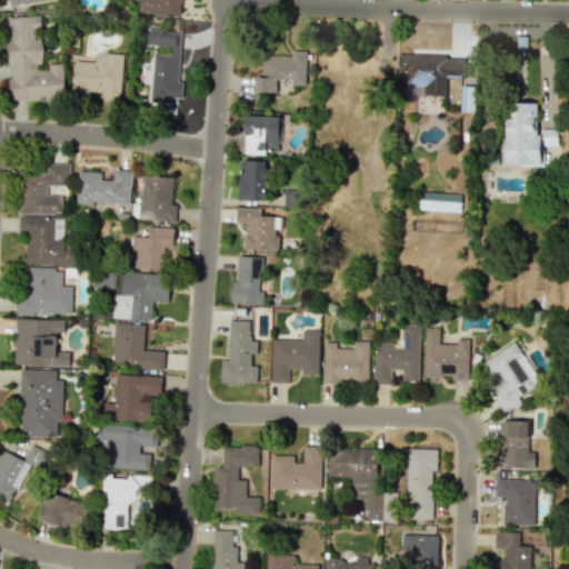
[(138,0),(138,13),(180,15),(180,6),(182,0),(138,0)]
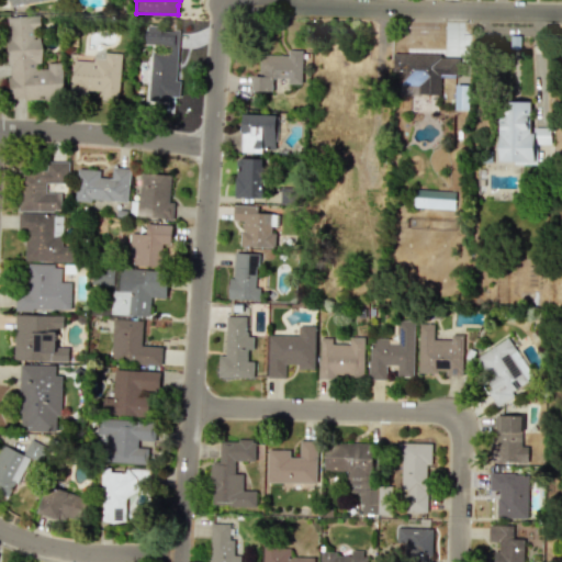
[(10,99),(64,99),(64,63),(48,63),(48,66),(42,67),(41,17),(9,17),(10,99)]
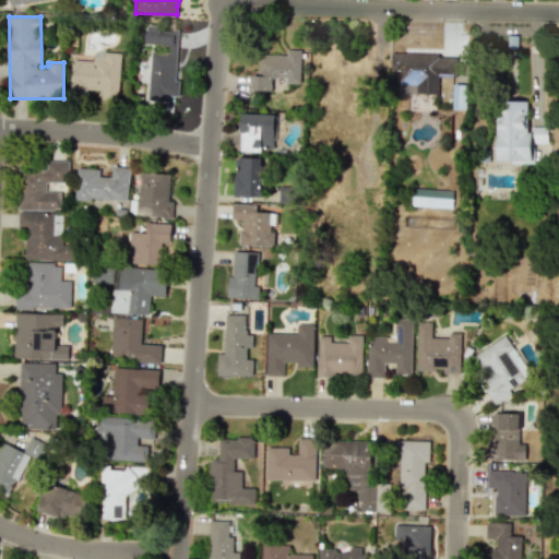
[(149,100),(167,102),(167,96),(178,96),(179,80),(176,80),(178,32),(145,30),(144,48),(151,48),(149,100)]
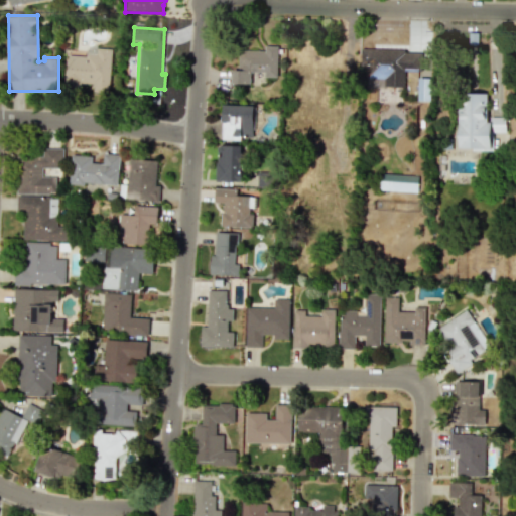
[(276,78),(277,46),(265,45),(264,50),(238,50),(237,70),(231,70),(231,84),(250,84),(251,72),(263,72),(263,77),(276,78)]
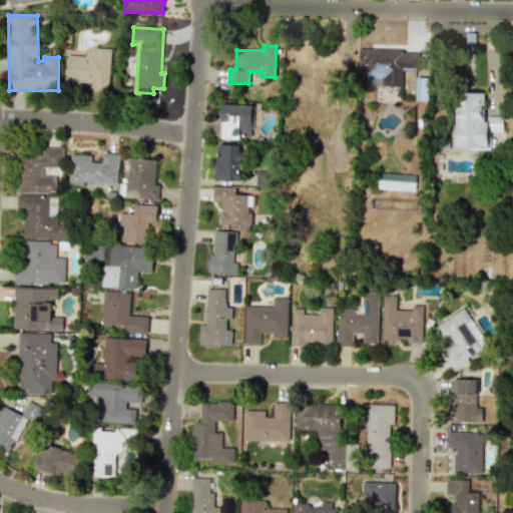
[(67,54),(65,86),(81,87),(81,82),(93,83),(93,91),(109,92),(111,49),(86,47),(85,55),(67,54)]
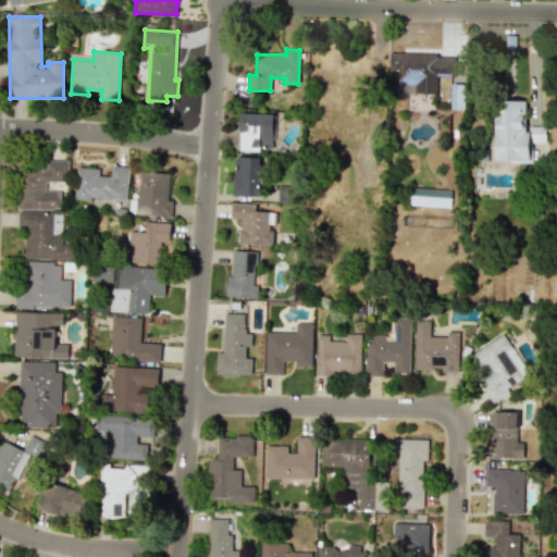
[(436,94),(436,76),(450,76),(450,54),(388,53),(388,71),(394,71),(394,85),(415,85),(415,94),(436,94)]
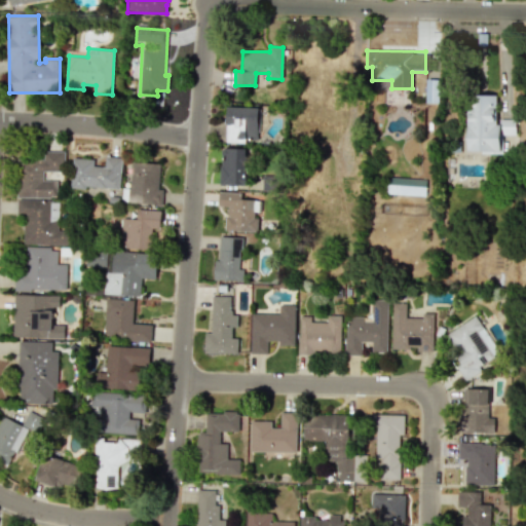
[(437,103),(439,80),(426,80),(425,102),(437,103)]
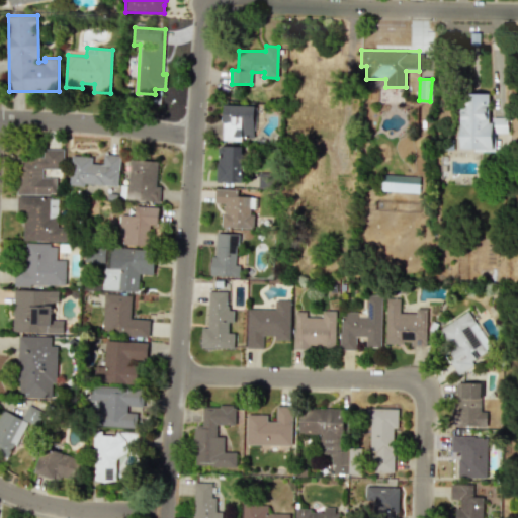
[(460,150),(494,150),(493,133),(507,133),(507,117),(489,117),(489,93),(459,93),(460,150)]
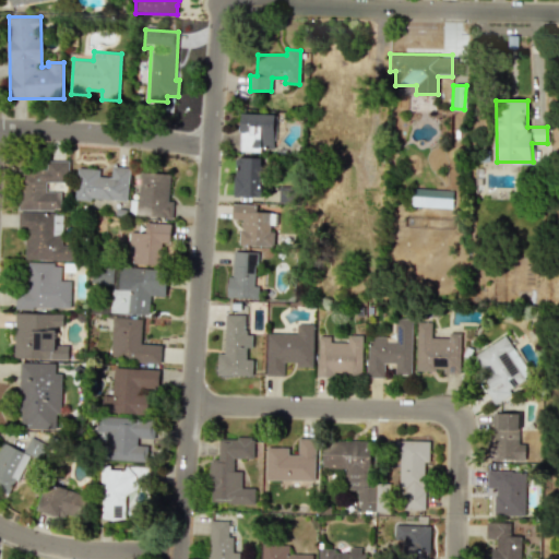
[(274,114),(240,113),(239,152),(260,153),(260,147),(273,147),(274,114)]
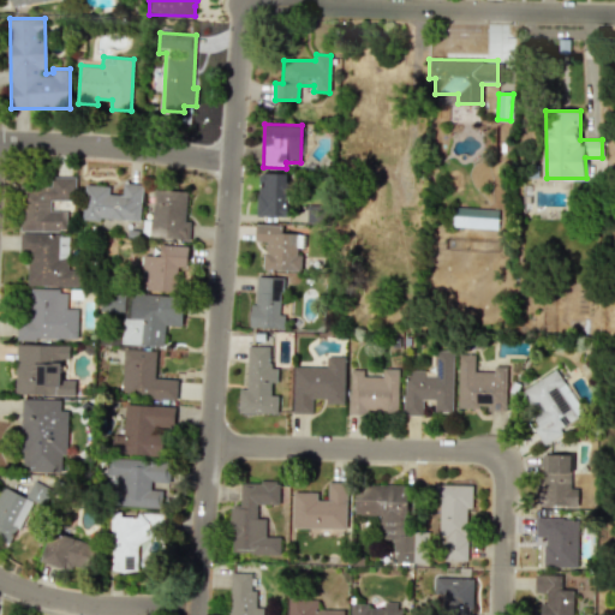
[(257,216),(287,216),(288,173),(258,173),(257,216)]
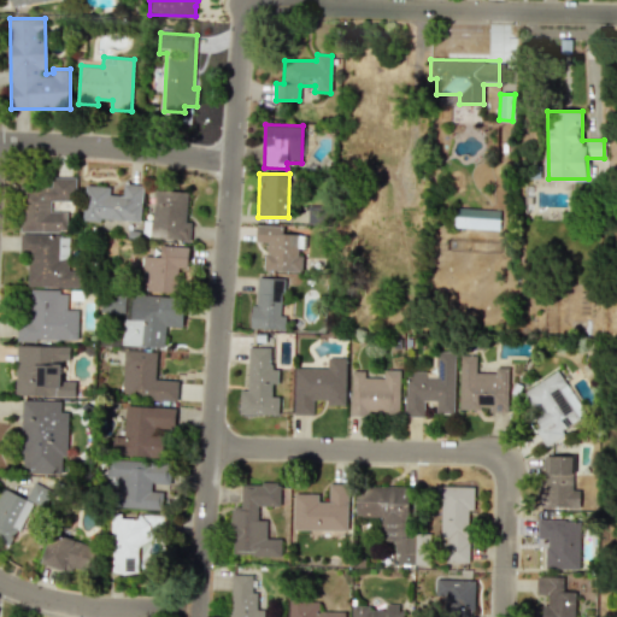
[(22,233),(66,231),(66,211),(52,212),(51,201),(76,200),(76,177),(52,177),(52,186),(22,186),(22,233)]
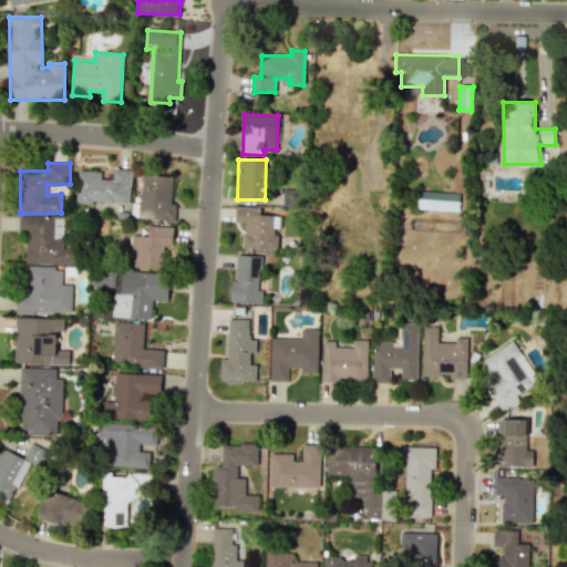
[(130,204),(131,171),(113,169),(113,179),(102,178),(102,171),(79,171),(78,202),(130,204)]
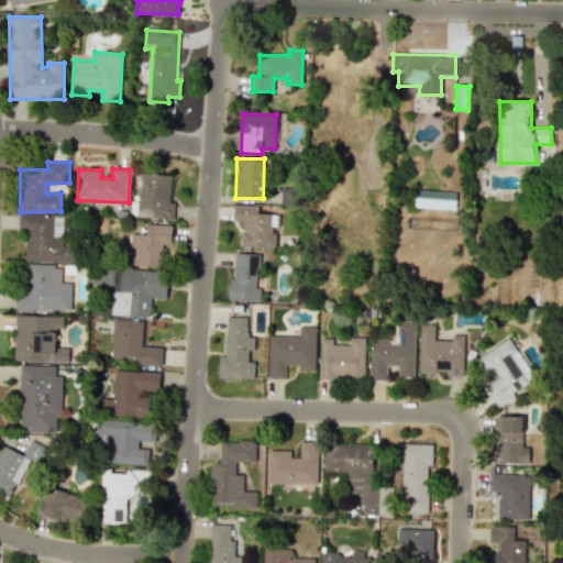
[(172,175),(140,174),(138,218),(174,219),(175,203),(170,203),(172,175)]
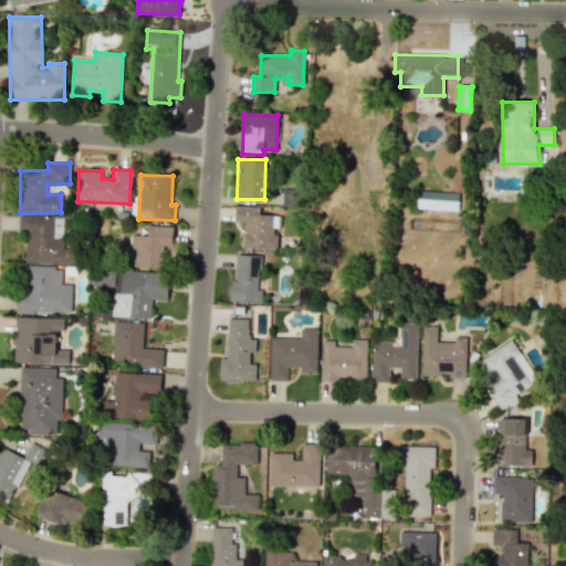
[(458,192),(416,191),(415,209),(458,210),(458,192)]
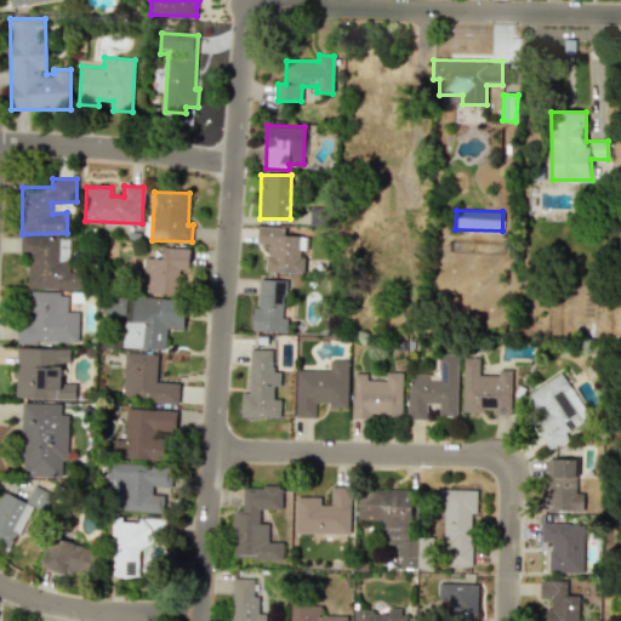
[(266,272),(302,273),(305,237),(283,235),(283,227),(258,227),(257,244),(267,244),(266,272)]
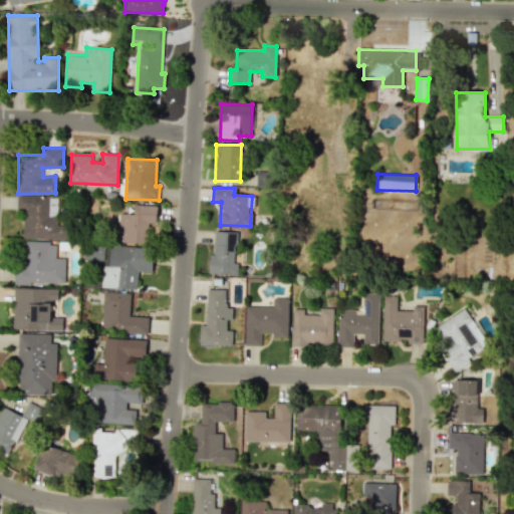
[(24,238),(71,240),(71,224),(57,223),(57,210),(51,210),(51,196),(18,195),(18,209),(25,209),(24,238)]
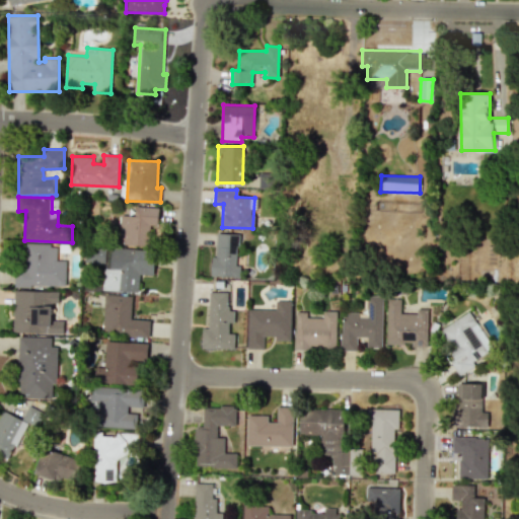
[(121,215),(120,244),(149,245),(150,225),(158,225),(159,208),(135,207),(135,216),(121,215)]
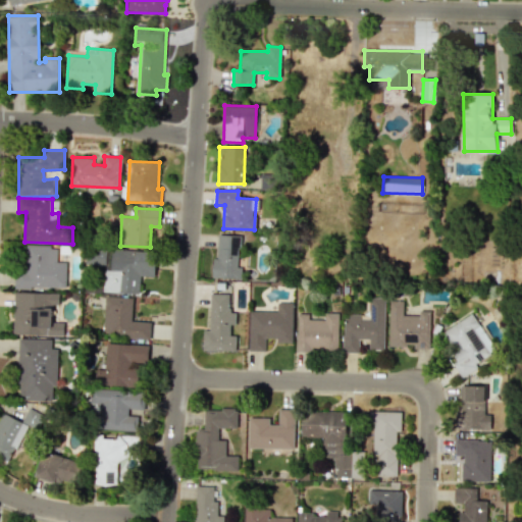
[(211,277),(241,279),(241,267),(238,267),(239,236),(217,235),(216,259),(212,258),(211,277)]
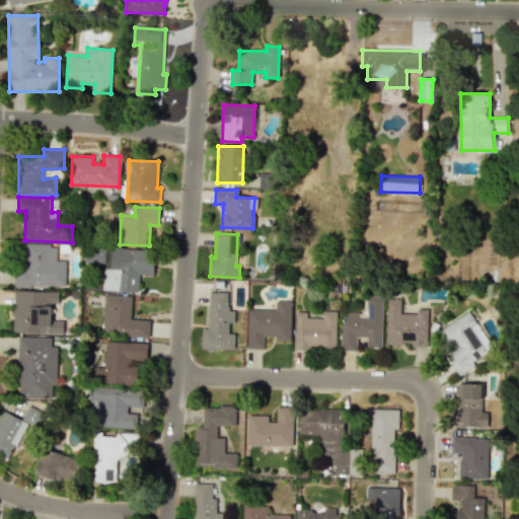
[(15,285),(67,287),(68,261),(57,261),(58,244),(26,243),(25,267),(16,267),(15,285)]
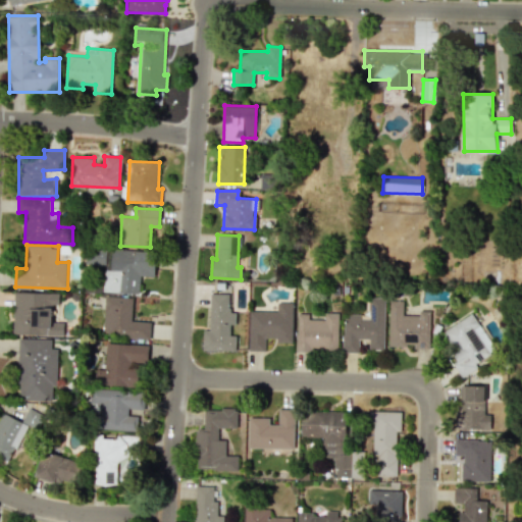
[(104,292),(140,294),(141,276),(155,277),(156,252),(113,250),(112,270),(105,270),(104,292)]
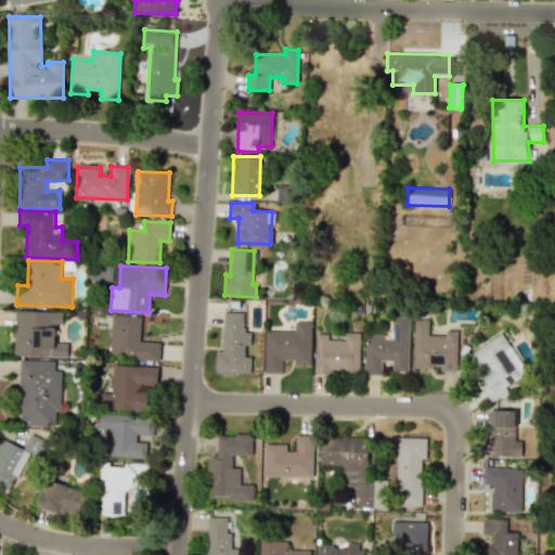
[(64,312),(16,310),(15,356),(69,358),(69,343),(56,343),(57,324),(64,324),(64,312)]
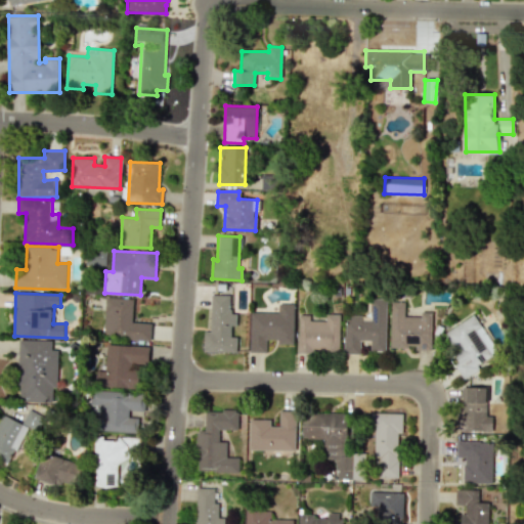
[(236,352),(236,338),(231,338),(231,326),(235,326),(236,313),(230,313),(230,295),(211,295),(210,332),(204,332),(204,351),(236,352)]
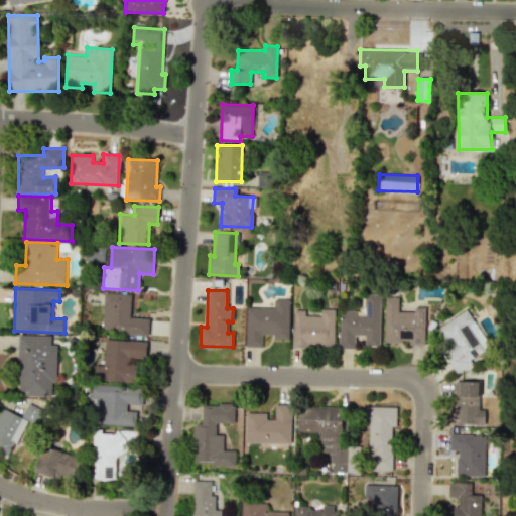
[(132,294),(105,293),(103,332),(149,333),(149,318),(131,317),(132,294)]
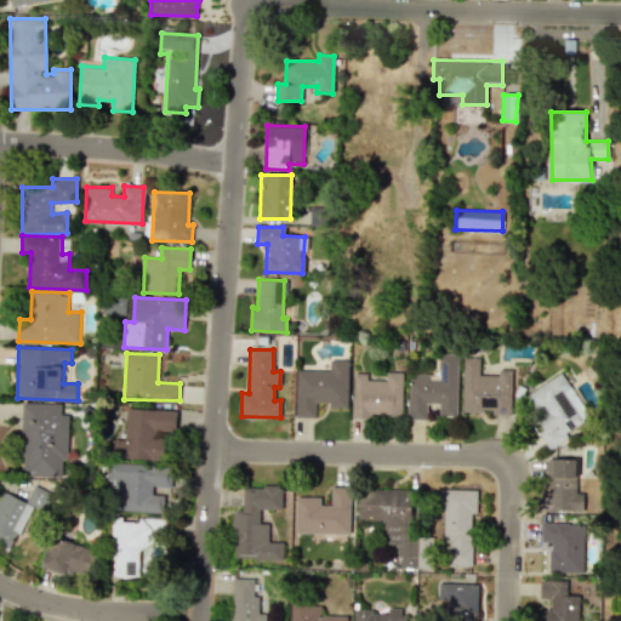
[(457,417),(459,354),(439,353),(439,376),(408,375),(408,419),(426,420),(427,404),(439,404),(438,416),(457,417)]
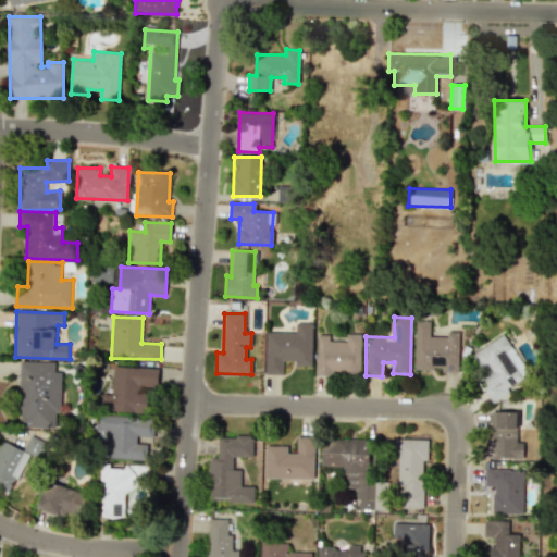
[(458,373),(459,332),(446,331),(446,336),(430,336),(430,321),(416,321),(415,369),(442,370),(441,372),(458,373)]
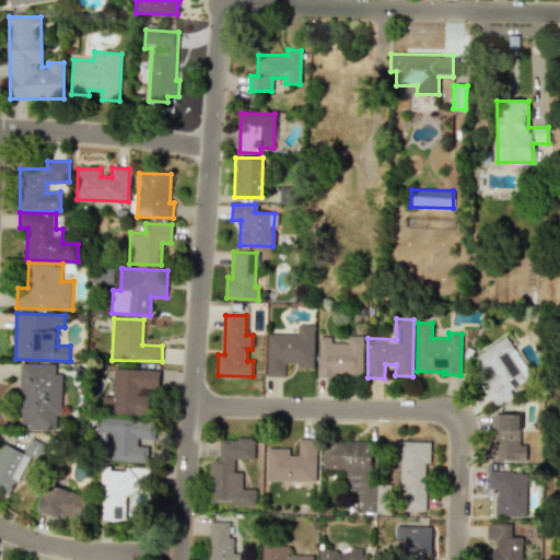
[(296,334),(267,333),(266,376),(283,376),(284,363),(295,363),(295,368),(313,368),(314,325),(296,324),(296,334)]
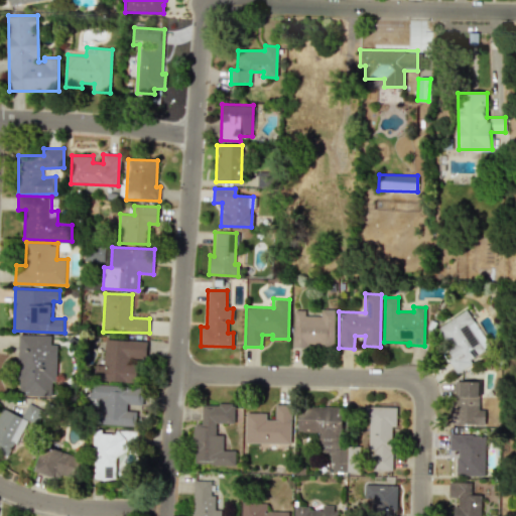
[(334,309),(320,309),(320,316),(304,316),(305,310),(292,309),(292,348),(308,348),(309,345),(334,345),(334,309)]
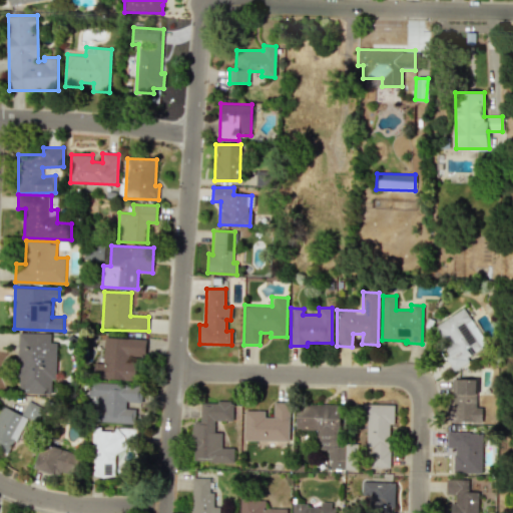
[(444,357),(452,369),(488,347),(464,308),(433,327),(450,354),(444,357)]
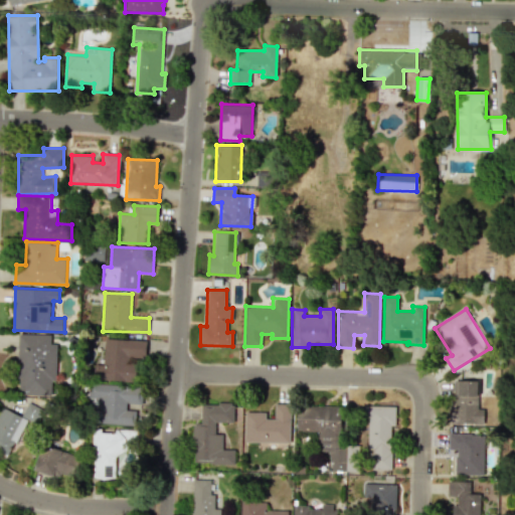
[(58,344),(52,344),(52,335),(21,334),(19,394),(53,395),(53,381),(57,381),(58,344)]
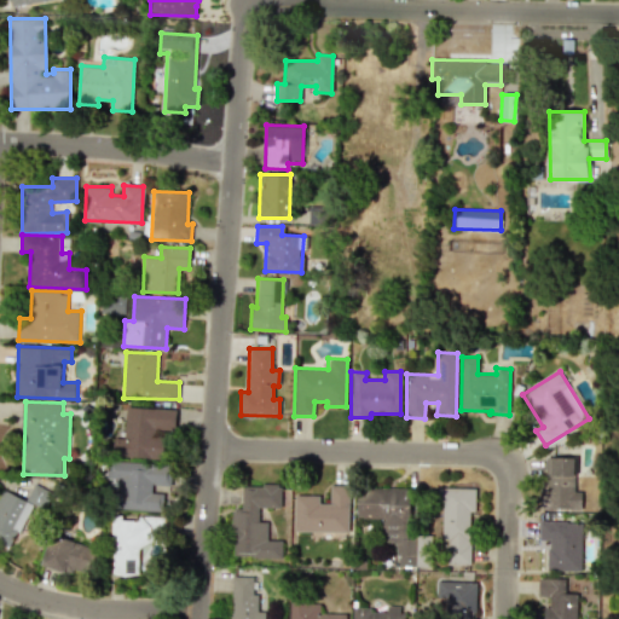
[(179,409),(127,408),(126,439),(119,439),(117,456),(166,458),(167,432),(178,432),(179,409)]
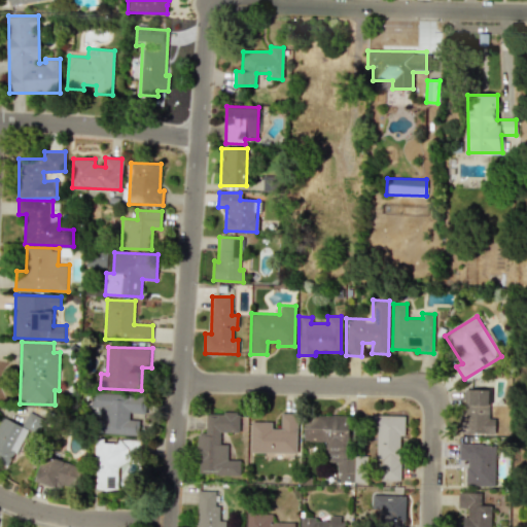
[(464,433),(495,432),(495,418),(490,419),(489,389),(468,389),(468,403),(463,403),(464,433)]
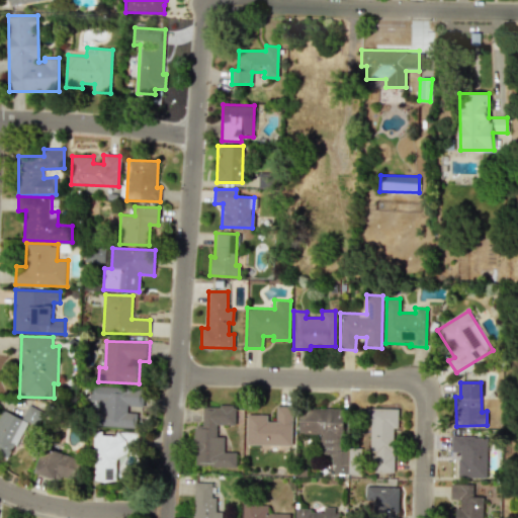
[(101,401),(100,426),(138,428),(138,413),(130,413),(130,406),(141,407),(142,387),(91,386),(91,401),(101,401)]
